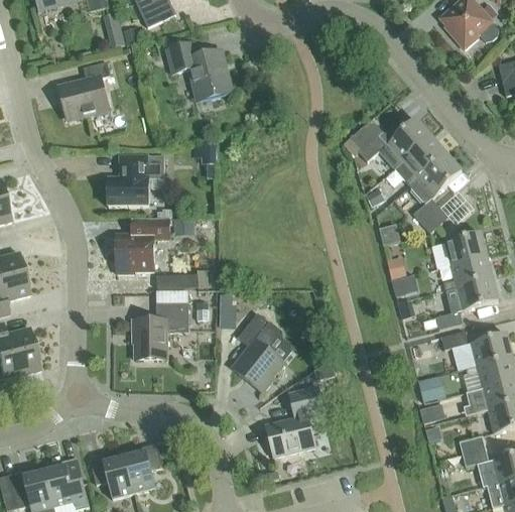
[(35,0),(38,8),(70,0),(86,0),(89,11),(108,6),(106,0),(35,0)]
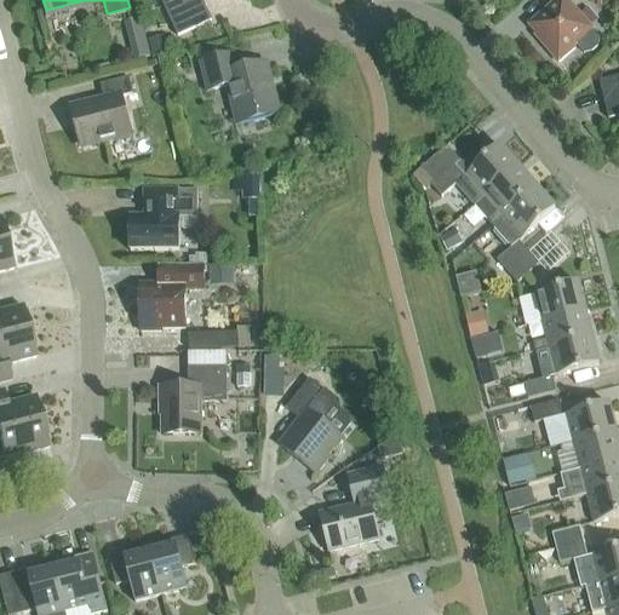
[(161,0),(176,33),(210,17),(202,0),(161,0)]
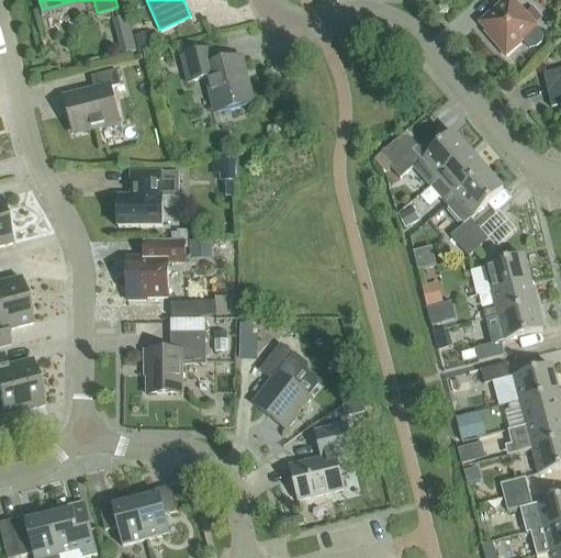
[(518,38),(520,36),(528,45),(535,44),(540,40),(541,33),(534,25),(536,23),(516,0),(500,0),(478,20),(494,37),(492,40),(505,54),(519,41),(518,38)]
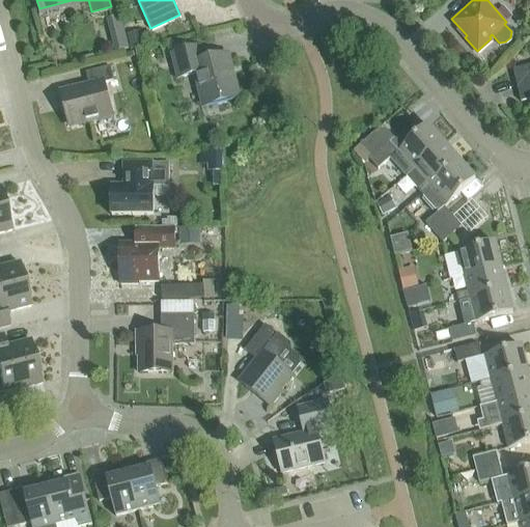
[(117,46),(131,42),(121,9),(109,14),(117,46)]
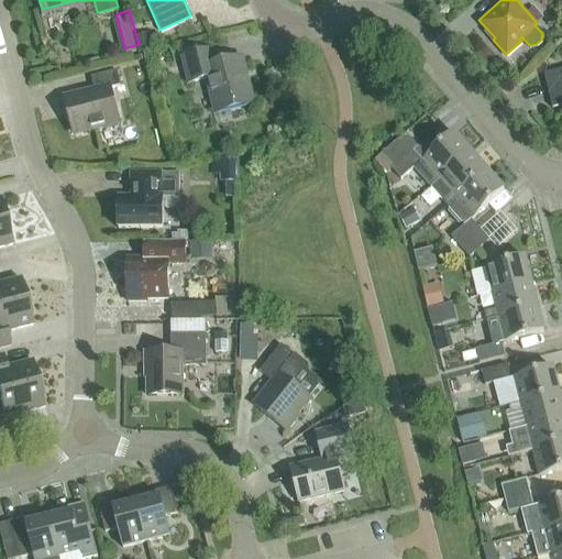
[(216,111),(252,101),(240,54),(216,61),(211,46),(180,54),(187,80),(206,75),(216,111)]
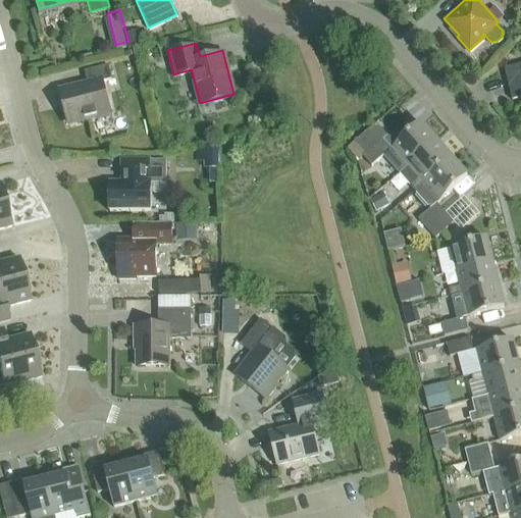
[(520,61),(503,65),(511,98),(520,95),(520,61)]
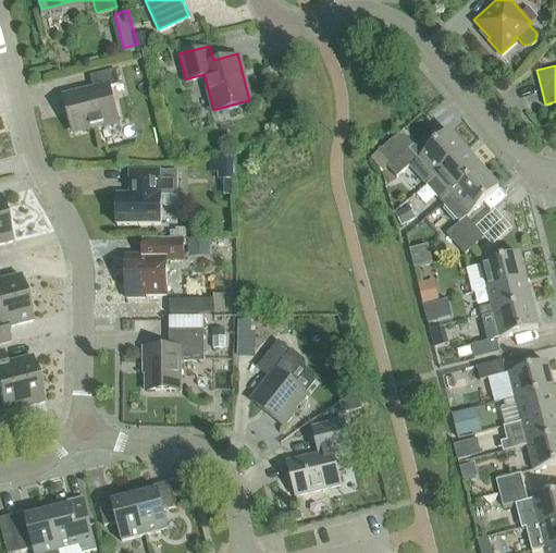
[(108,84),(118,82),(114,66),(88,73),(93,87),(63,95),(72,128),(115,117),(108,84)]
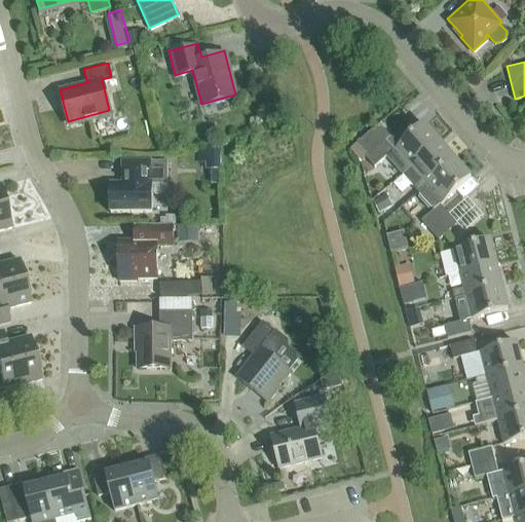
[(389,135),(378,121),(355,141),(359,144),(358,146),(373,163),(385,153),(401,172),(438,140),(422,121),(395,145),(390,147),(383,139),(389,135)]
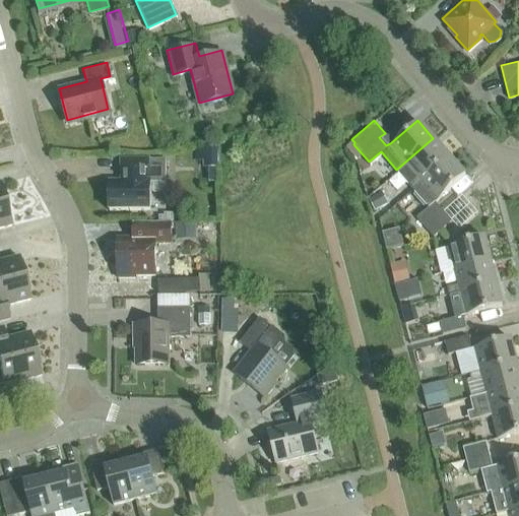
[(433,138),(396,170),(412,187),(422,179),(420,179),(448,155),(433,138)]
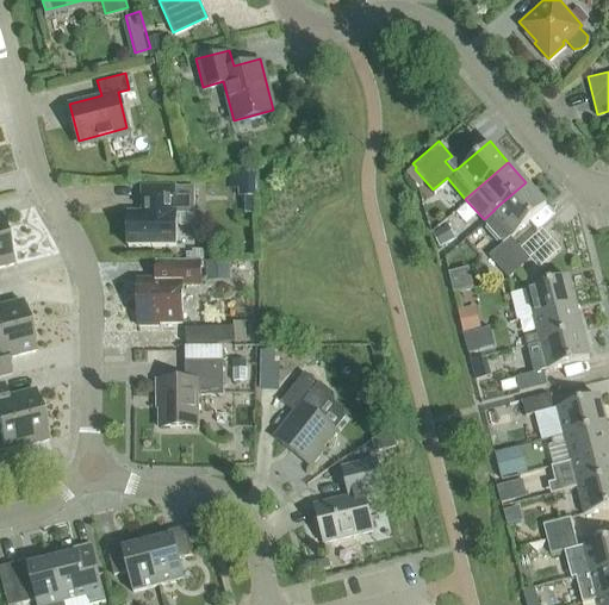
[(256,194),(256,170),(237,169),(237,173),(228,173),(228,186),(238,186),(238,194),(256,194)]
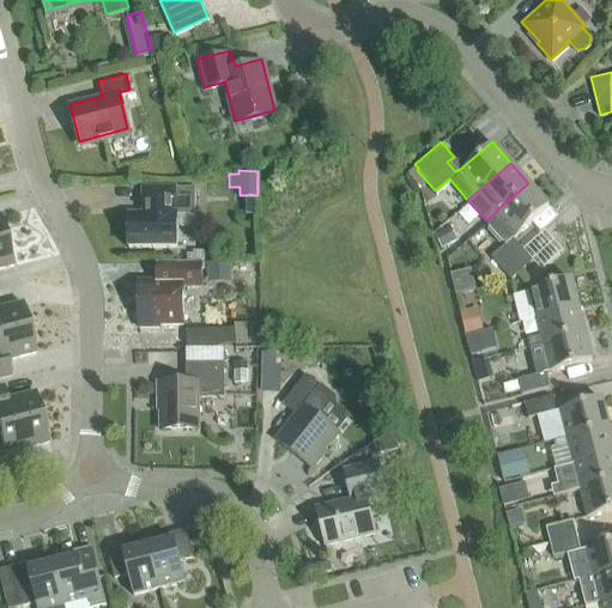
[(486,220),(504,242),(490,254),(500,266),(521,248),(511,236),(547,204),(528,183),(496,211),(497,211),(486,220)]
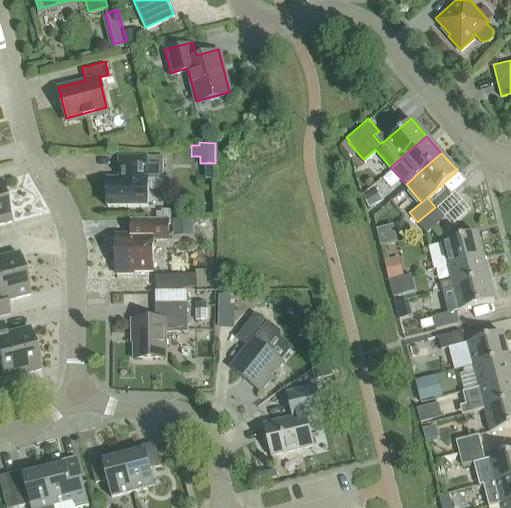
[(106,175),(106,205),(146,204),(146,177),(146,170),(161,170),(161,154),(146,154),(118,154),(118,168),(118,175),(106,175)]
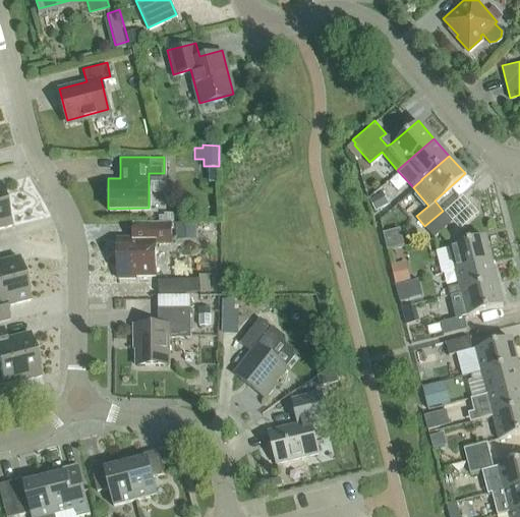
[(468,193),(448,207),(455,218),(464,212),(467,217),(478,210),(468,193)]
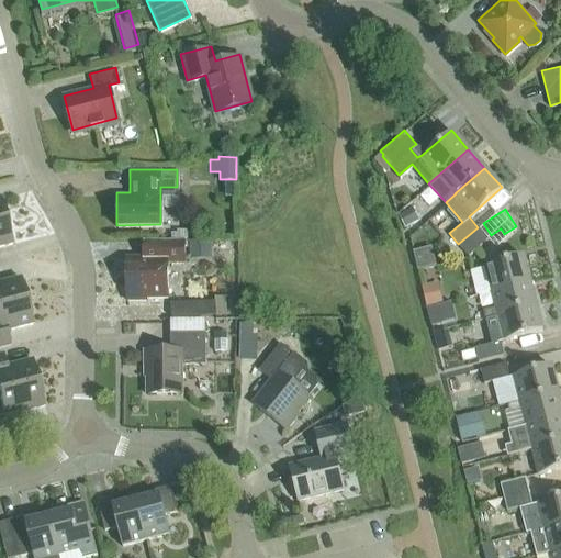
[(0,244),(10,242),(4,218),(0,219),(0,244)]
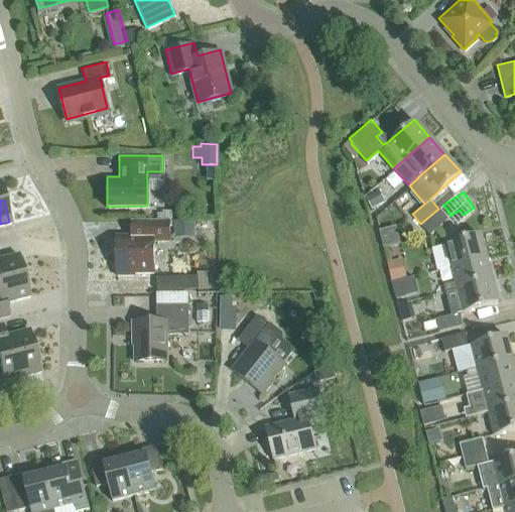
[(438,209),(420,224),(428,233),(446,218),(438,209)]
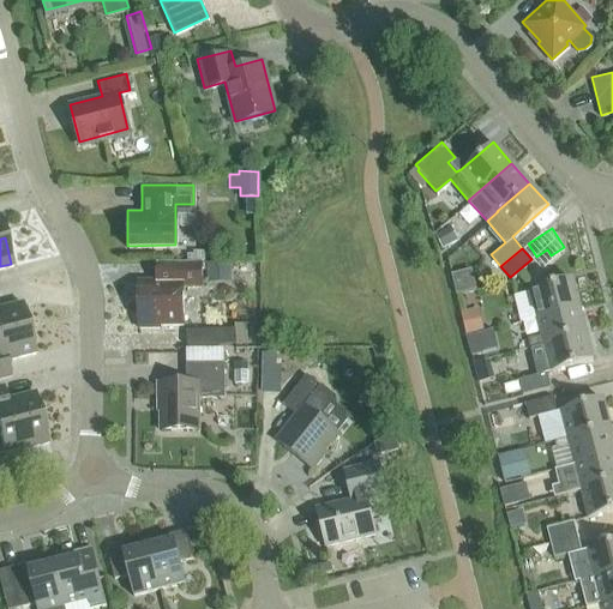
[(200,259),(155,260),(155,278),(137,278),(137,326),(160,325),(160,323),(182,323),(181,284),(200,284),(200,259)]
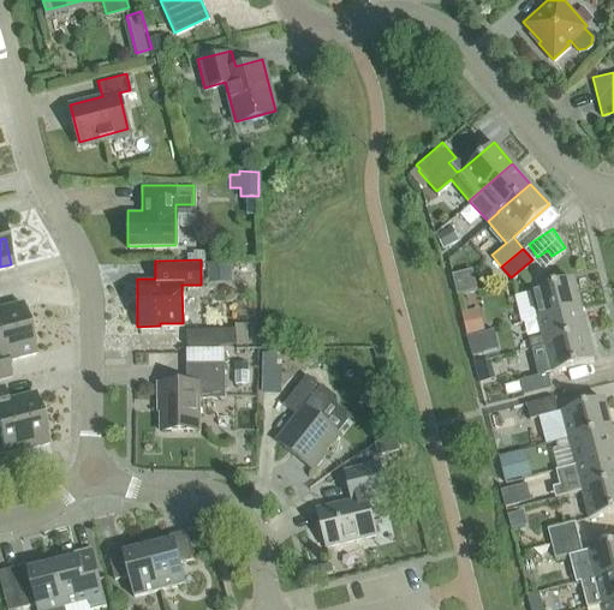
[(231,280),(231,261),(207,261),(207,280),(231,280)]
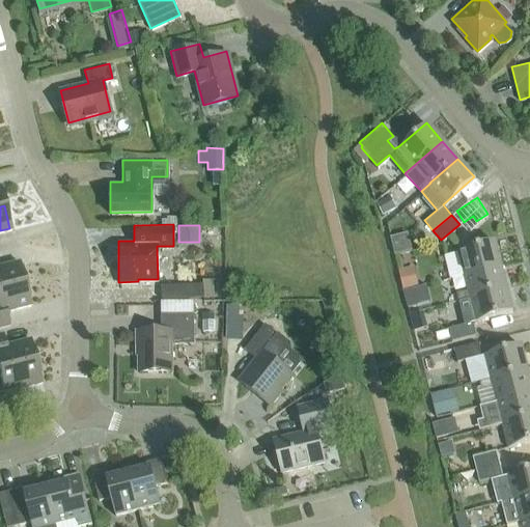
[(464,273),(500,264),(494,240),(457,249),(464,273)]
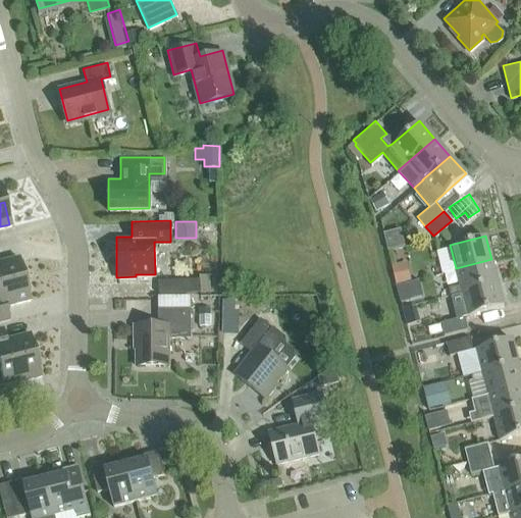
[(0,282),(22,276),(17,255),(0,259),(0,282)]
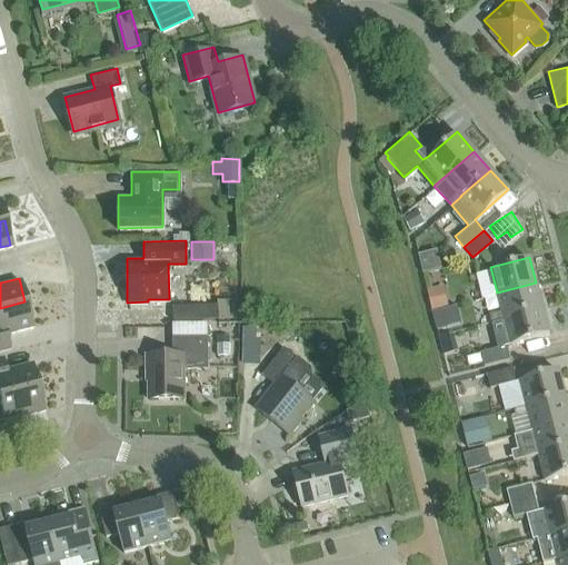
[(541,307),(536,283),(497,293),(501,308),(488,311),(490,320),(502,317),(541,307)]
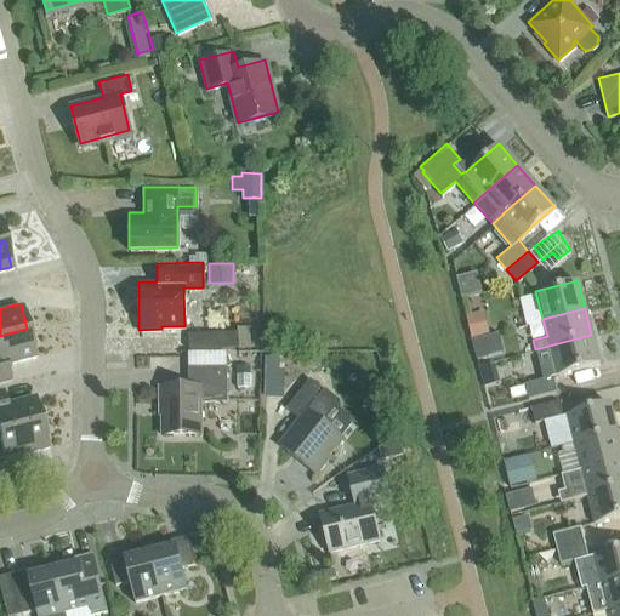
[(34,354),(27,329),(0,336),(0,378),(10,376),(5,361),(34,354)]
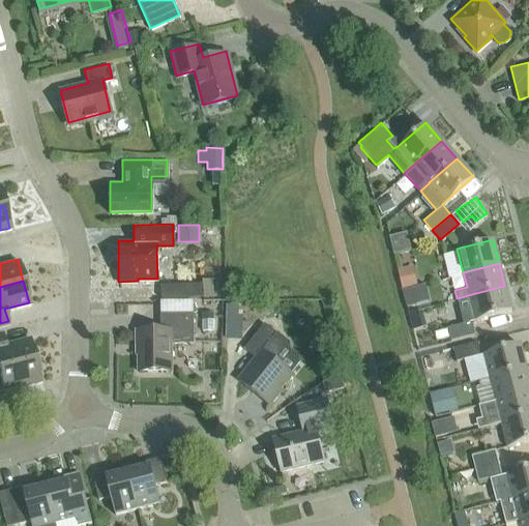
[(416,301),(413,285),(401,288),(405,304),(416,301)]
